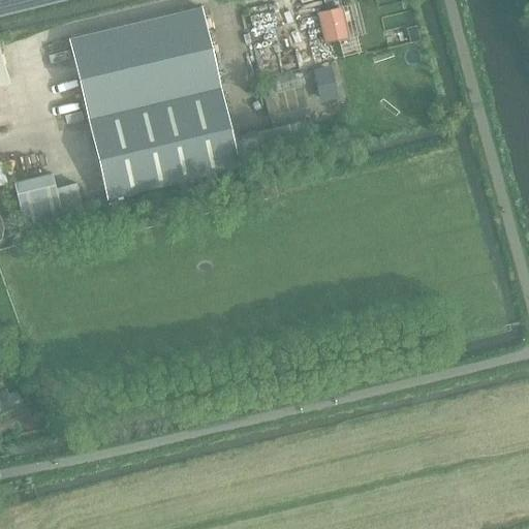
[(0,0),(0,16),(63,0),(0,0)]
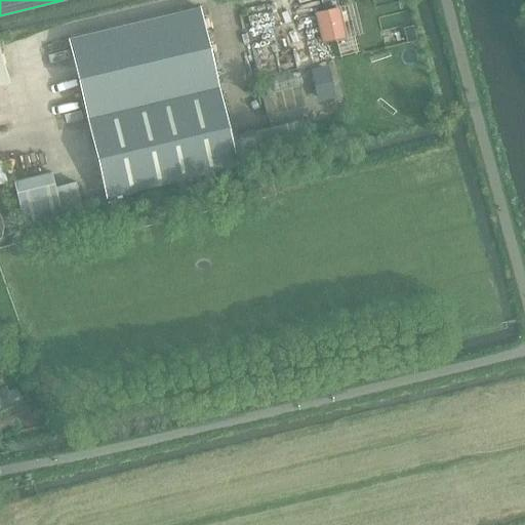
[(71,38),(90,119),(218,89),(199,7),(71,38)]
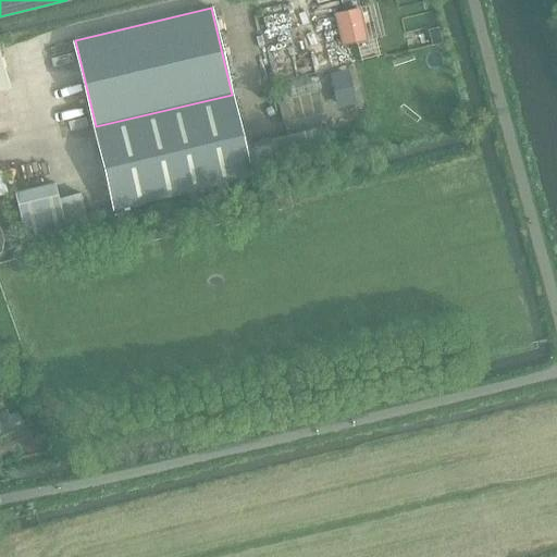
[(358,10),(334,15),(342,47),(366,41),(358,10)]
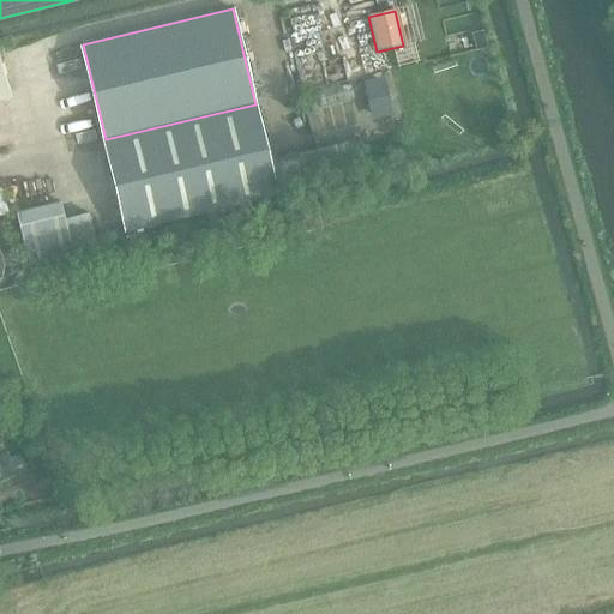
[(482,31),(471,34),(476,50),(487,48),(482,31)]
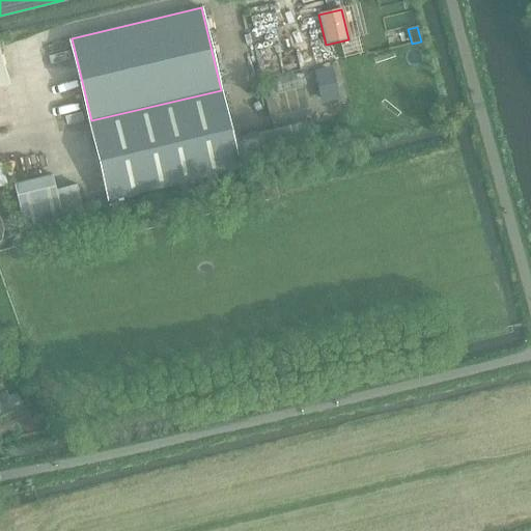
[(329,72),(316,74),(323,100),(335,96),(329,72)]
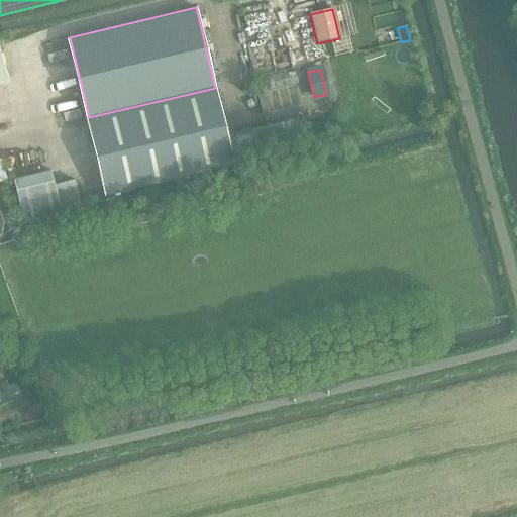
[(264,84),(256,85),(260,97),(267,95),(264,84)]
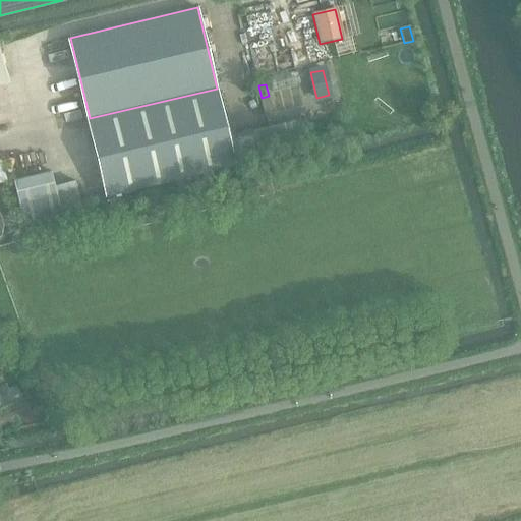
[(235,166),(217,89),(90,118),(108,196),(235,166)]
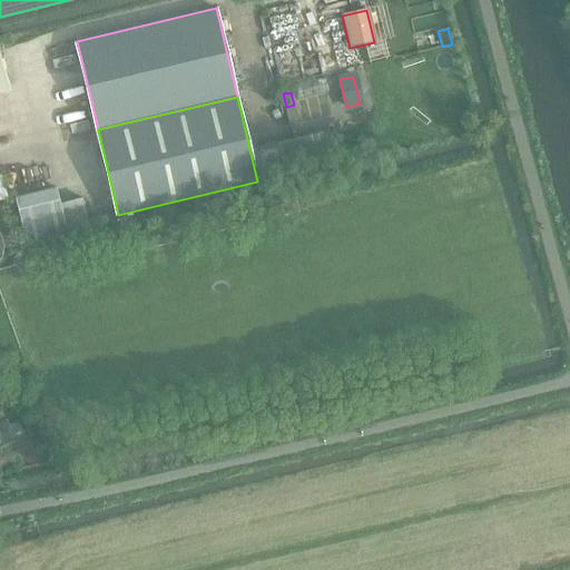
[(306,136),(277,144),(285,175),(314,168),(306,136)]
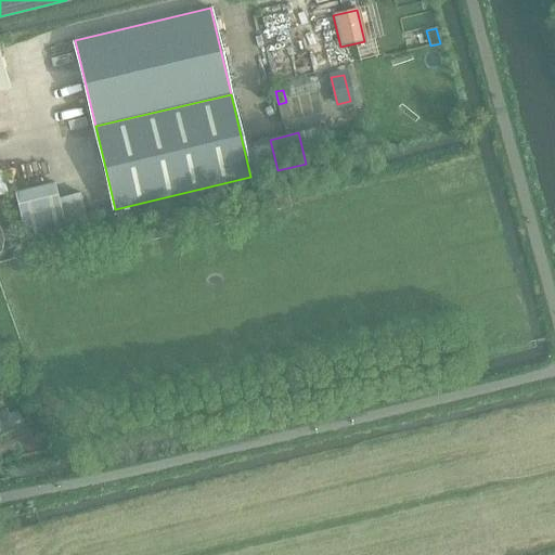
[(24,235),(65,226),(59,199),(54,182),(13,192),(24,235)]
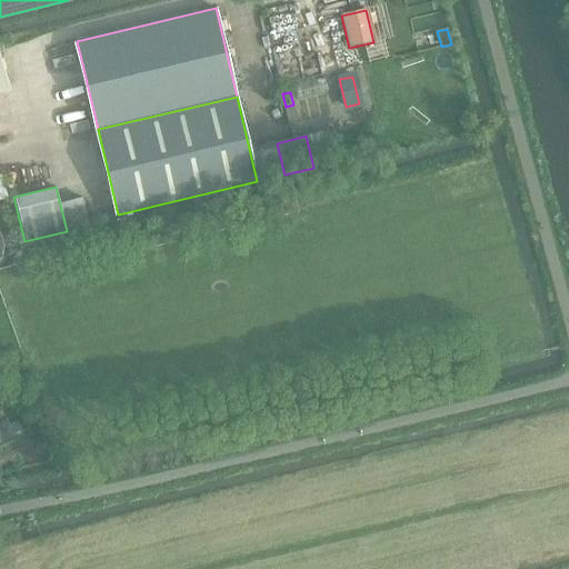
[(82,198),(60,205),(67,231),(89,225),(82,198)]
